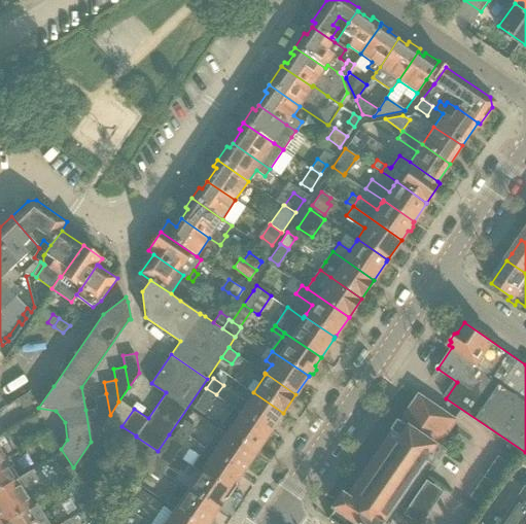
[(38,408),(54,386),(45,381),(26,392),(31,399),(32,402),(37,410),(38,408)]
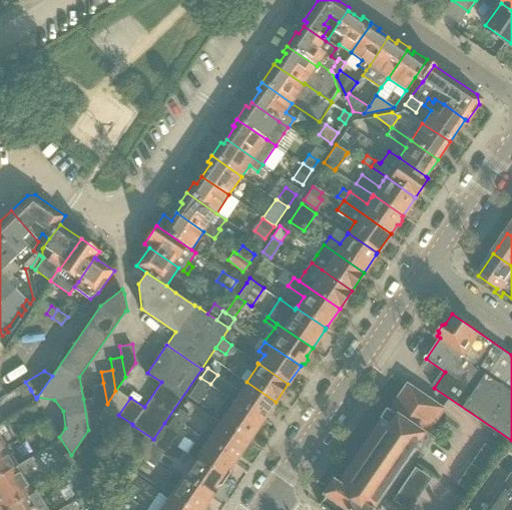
[(200,378),(189,395),(198,402),(210,384),(200,378)]
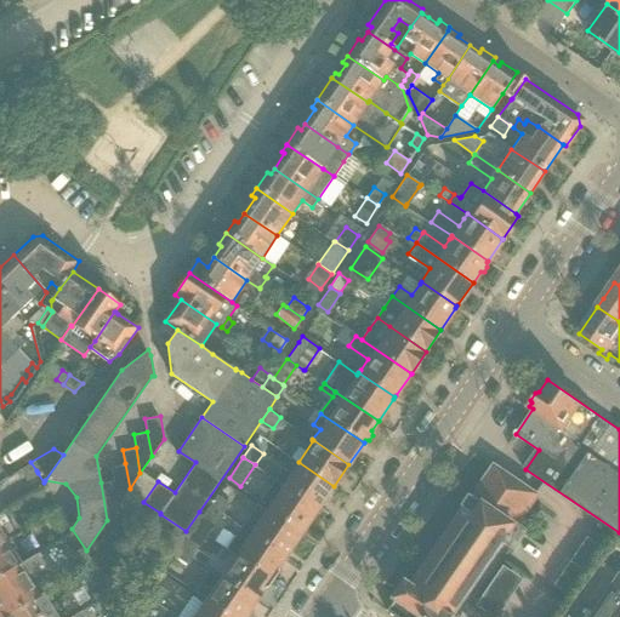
[(30,462),(18,469),(24,478),(26,480),(38,473),(37,470),(30,462)]
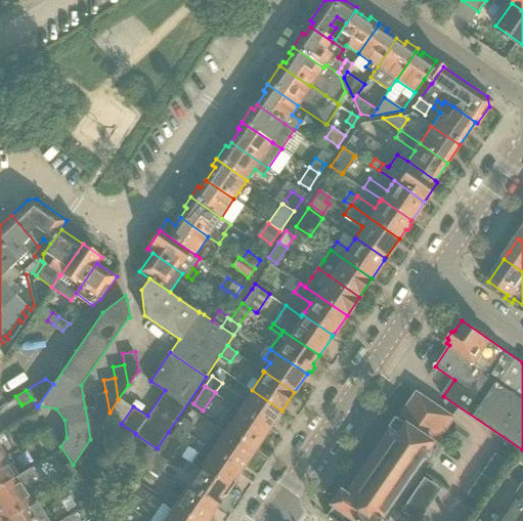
[(238,394),(232,403),(269,429),(275,420),(278,419),(280,415),(280,411),(281,410),(252,390),(246,399),(238,394)]
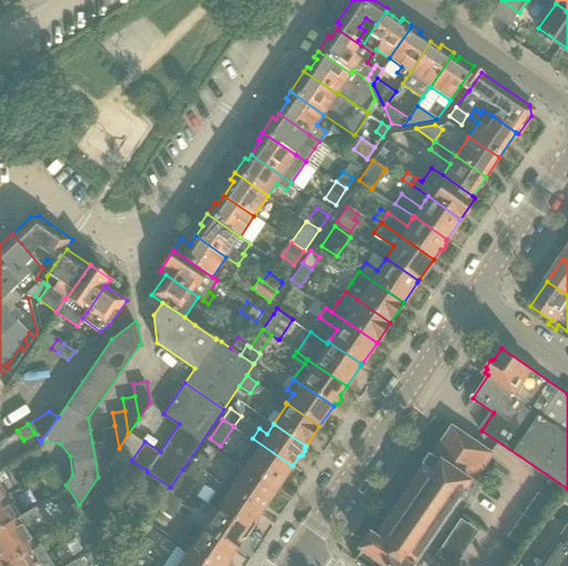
[(108,464),(112,456),(119,448),(115,425),(101,427),(103,440),(108,464)]
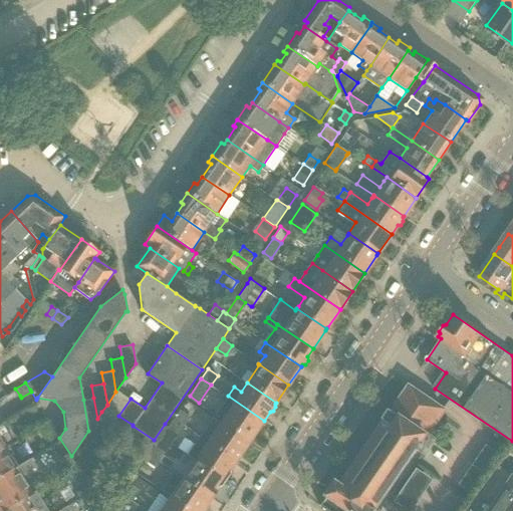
[(377,510),(378,510),(377,509),(446,410),(411,386),(394,411),(391,409),(383,419),(387,421),(342,485),(338,482),(322,506),(323,507),(324,506),(331,510),(377,510)]
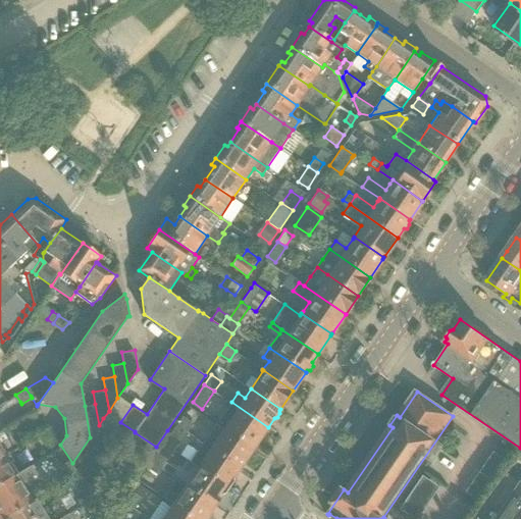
[(268,427),(231,402),(218,420),(225,425),(224,426),(254,448),(255,446),(268,427)]
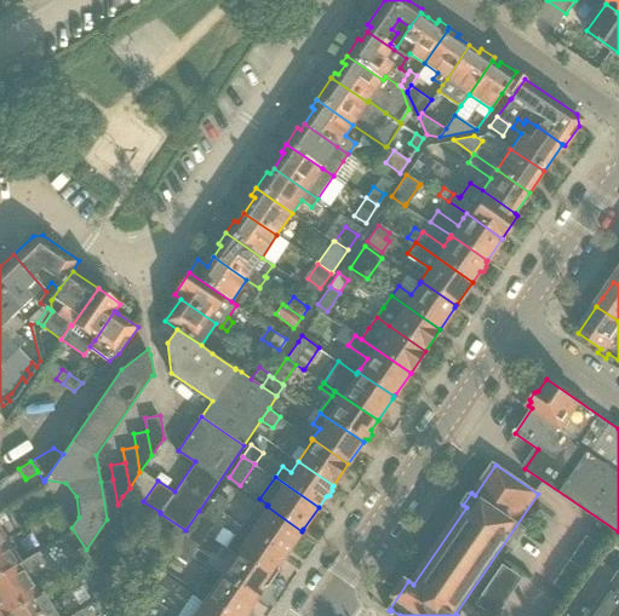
[(107,519),(118,505),(113,479),(101,482),(107,519)]
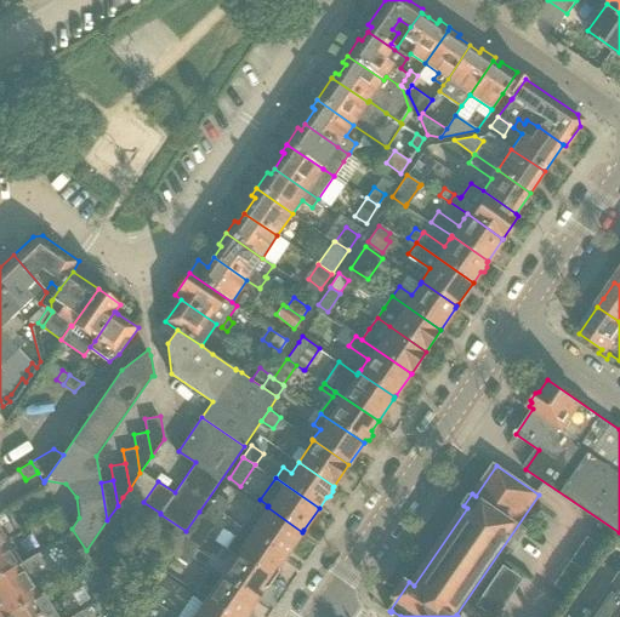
[(217,493),(203,515),(215,523),(229,502),(217,493)]
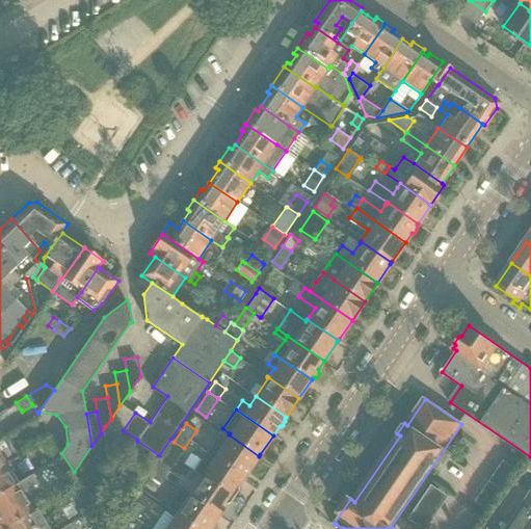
[(101,433),(91,446),(74,472),(79,480),(88,494),(94,503),(99,500),(99,461),(117,434),(105,426),(101,433)]
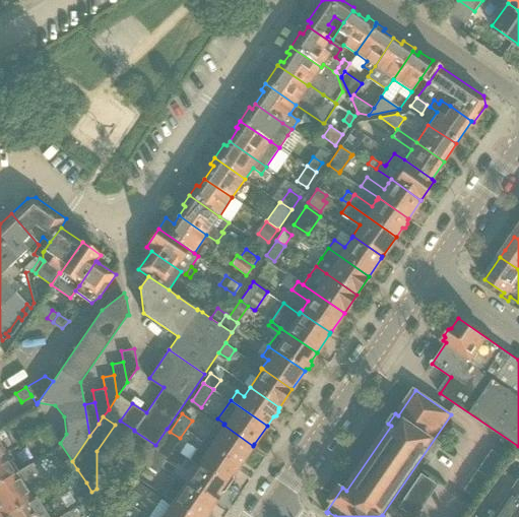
[(215,422),(202,441),(240,465),(253,446),(223,425),(222,426),(215,422)]
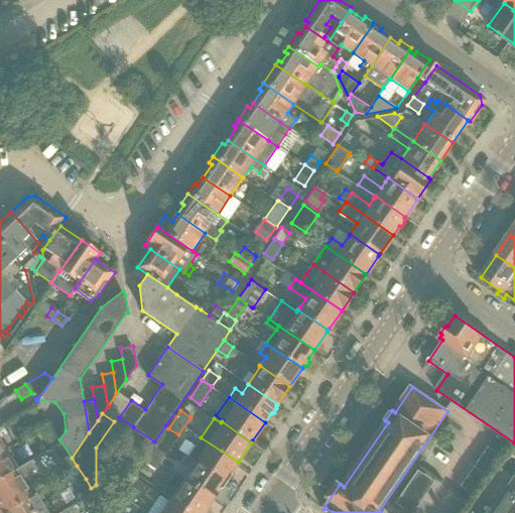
[(49,421),(40,426),(49,441),(58,436),(49,421)]
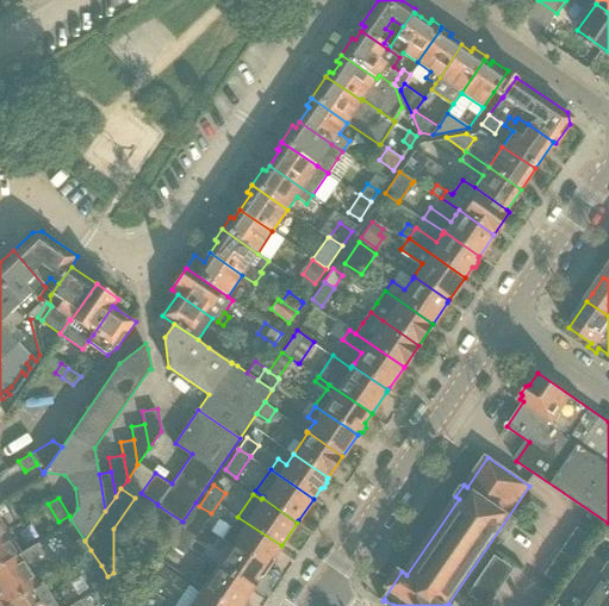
[(0,536),(11,529),(22,522),(7,499),(0,504),(0,536)]
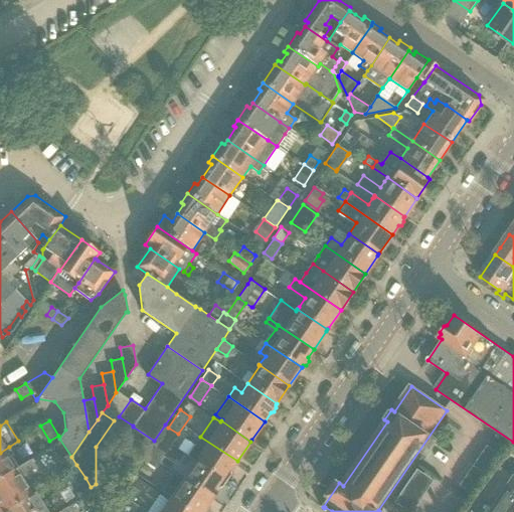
[(154,441),(153,443),(156,445),(166,452),(178,434),(168,428),(165,424),(154,441)]
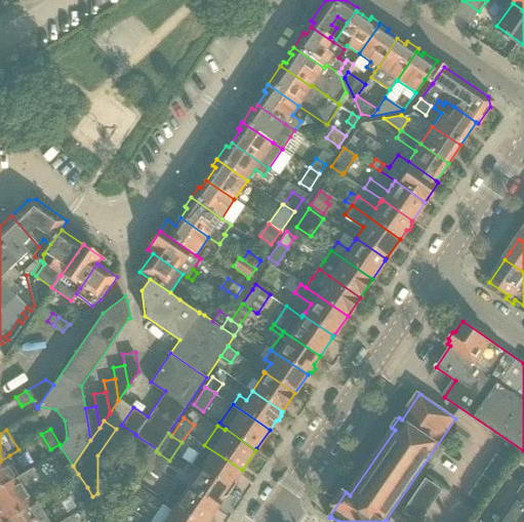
[(199,468),(199,469),(231,490),(235,484),(235,481),(242,470),(204,445),(192,463),(199,468)]
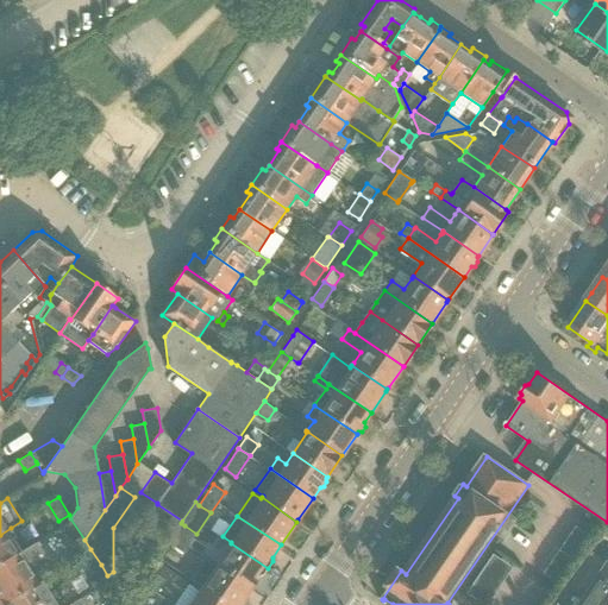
[(185,525),(176,537),(188,546),(196,534),(185,525)]
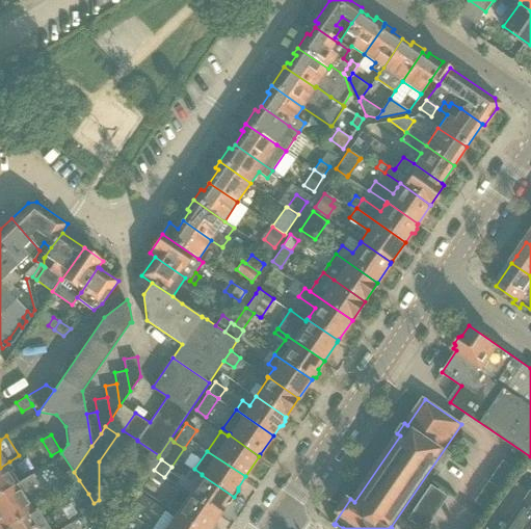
[(0,494),(18,483),(10,471),(15,470),(9,461),(0,468),(0,494)]
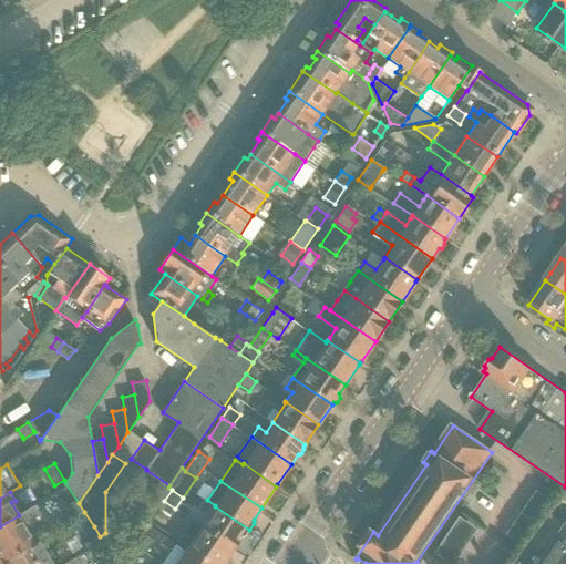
[(164,501),(157,511),(168,518),(170,518),(175,509),(164,501)]
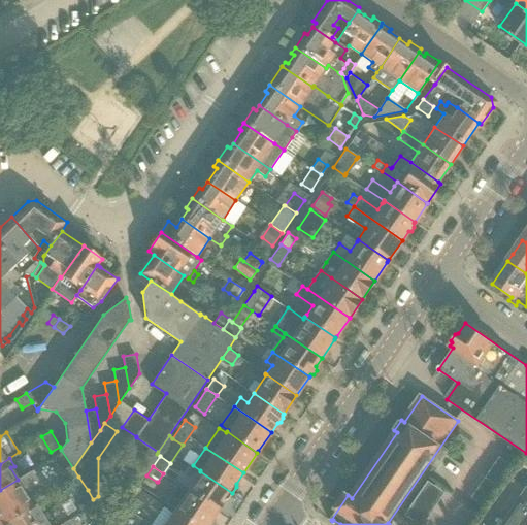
[(18,480),(0,490),(0,524),(4,524),(33,507),(32,506),(25,494),(24,492),(28,489),(40,482),(33,470),(18,480)]
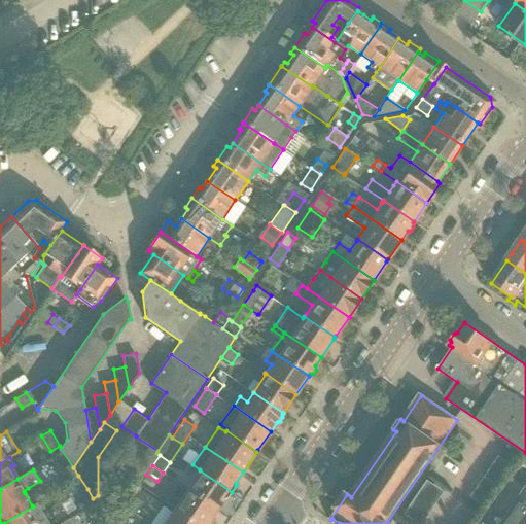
[(200,470),(187,489),(217,510),(224,499),(228,498),(232,492),(200,470)]
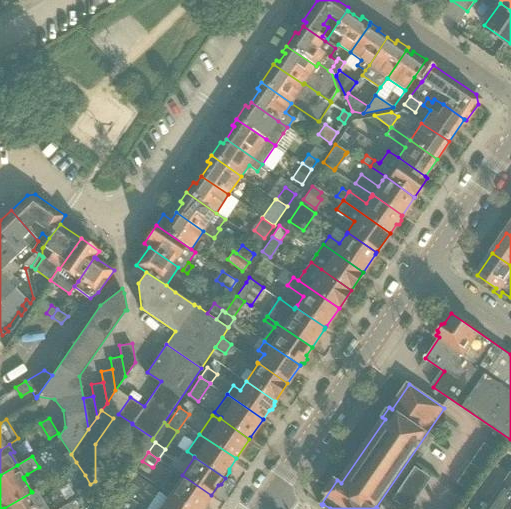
[(77,480),(85,475),(76,462),(68,467),(77,480)]
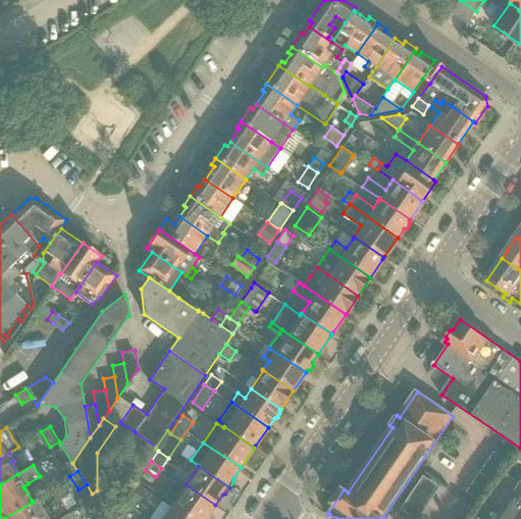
[(520,479),(509,471),(475,518),(520,518),(520,479)]
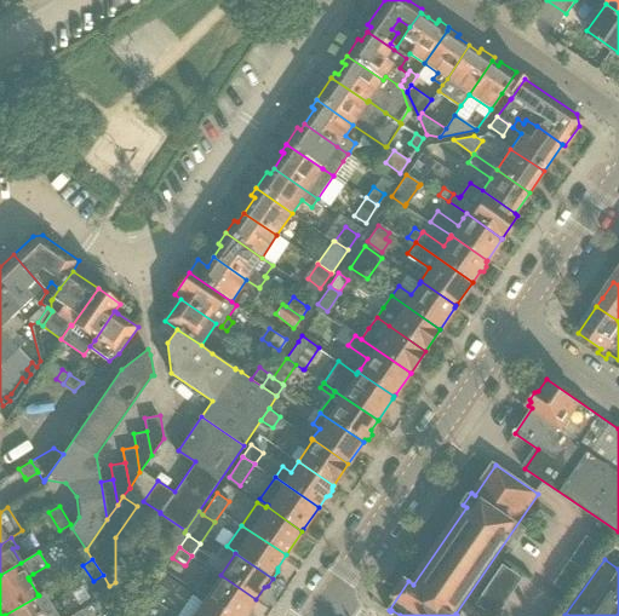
[(196,591),(205,597),(233,615),(244,615),(256,599),(221,575),(211,569),(196,591)]
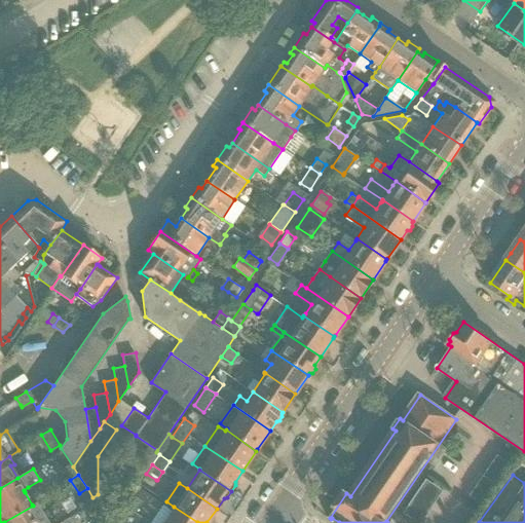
[(133,493),(125,505),(136,512),(143,502),(144,501),(149,493),(139,486),(133,493)]
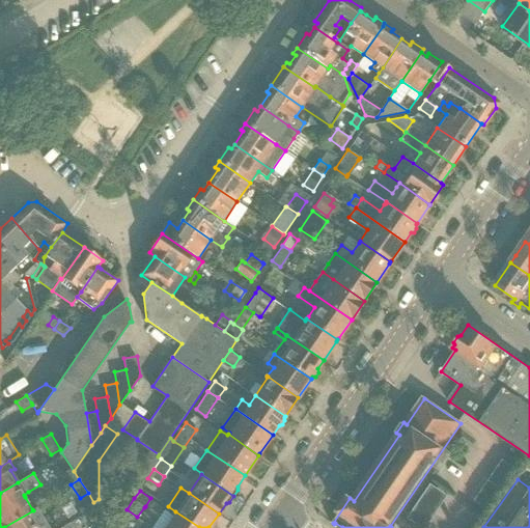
[(52,527),(53,527),(68,518),(61,506),(43,518),(36,508),(4,527),(52,527)]
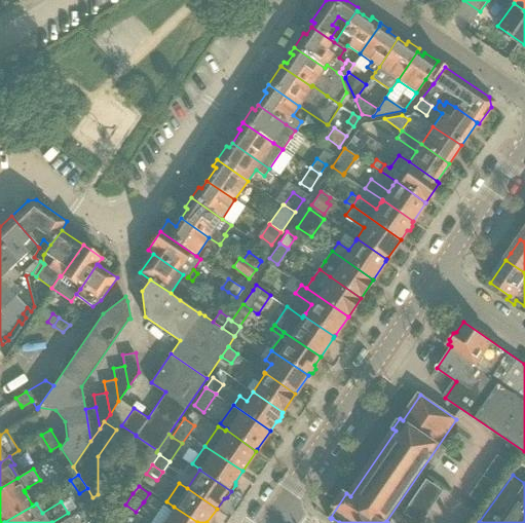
[(125,505),(118,516),(121,521),(123,522),(144,522),(147,519),(136,512),(125,505)]
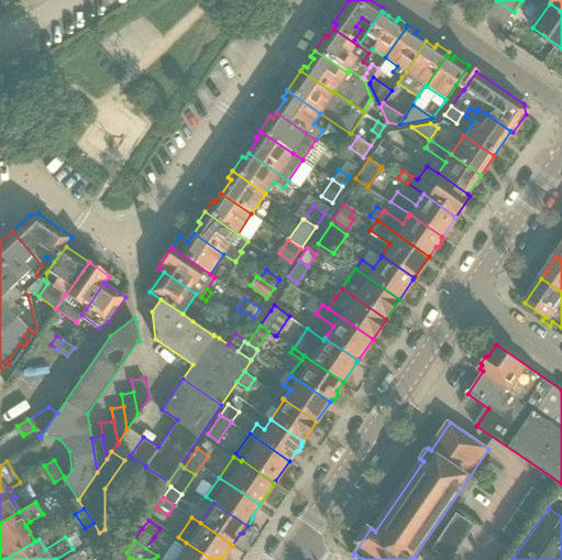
[(174,559),(211,559),(186,542),(185,546),(174,559)]
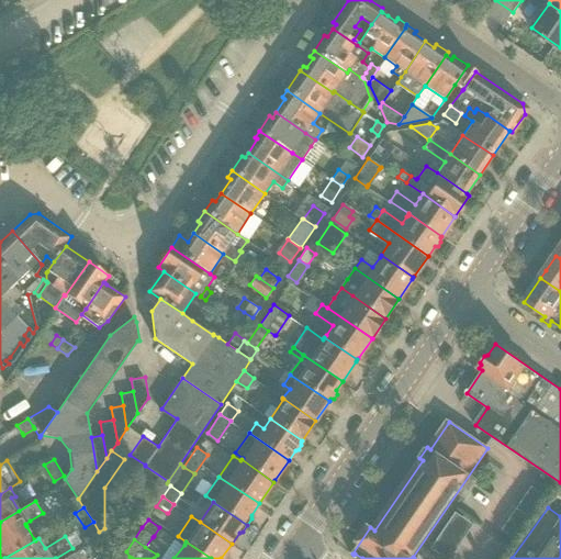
[(122,547),(114,558),(127,558),(130,557),(126,551),(122,547)]
